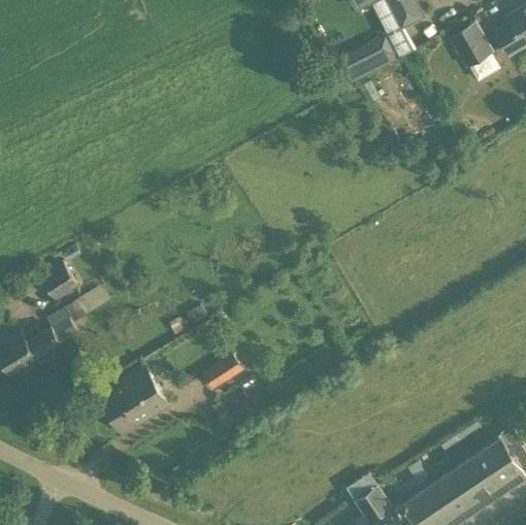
[(412,0),(349,0),(354,8),(370,0),(386,0),(399,27),(421,15),(412,0)]
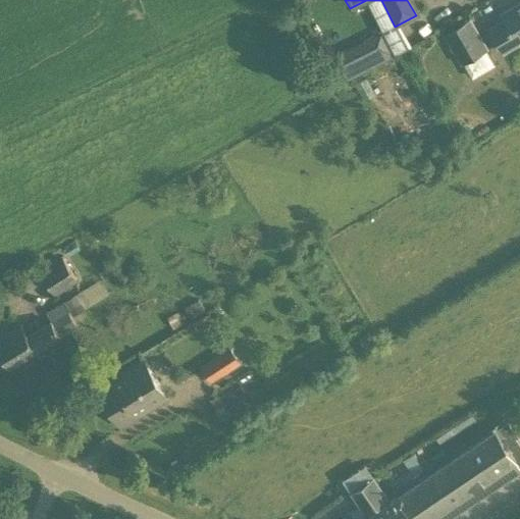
[(516,43),(519,40),(519,4),(499,16),(502,21),(486,31),(502,57),(519,47),(516,43)]
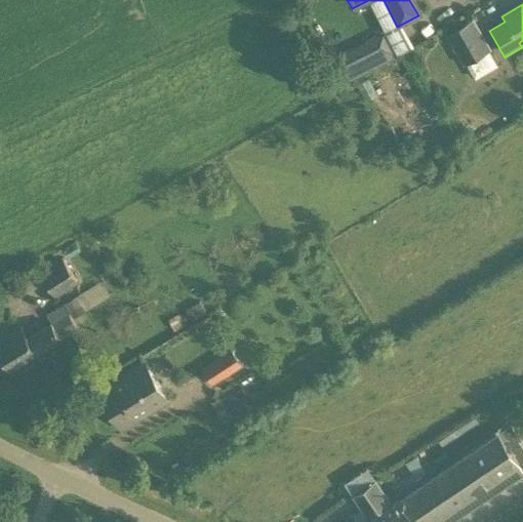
[(445,37),(463,68),(466,67),(474,81),(496,69),(487,53),(490,52),(472,22),(445,37)]
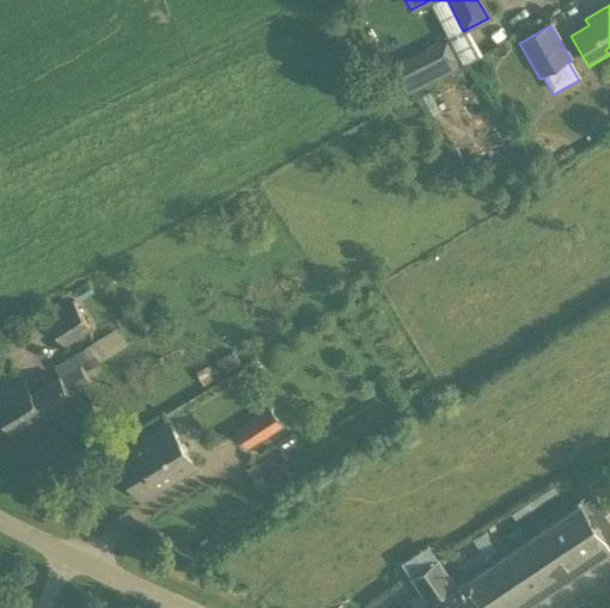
[(421,91),(480,57),(464,31),(438,44),(438,43),(406,60),(408,65),(400,68),(407,81),(414,78),(421,91)]
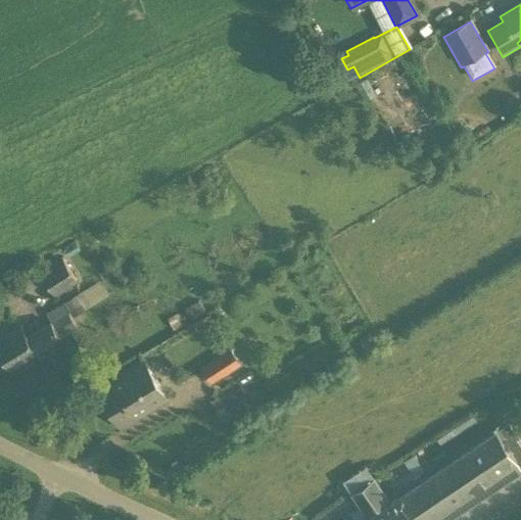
[(54,298),(77,284),(61,261),(51,267),(47,260),(37,267),(41,274),(39,275),(54,298)]
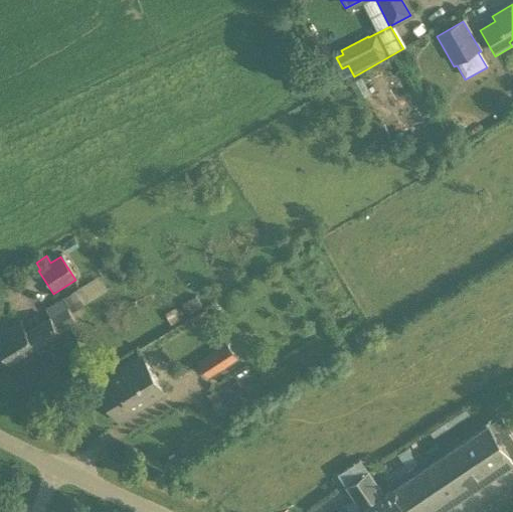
[(60,301),(65,310),(69,316),(93,301),(83,287),(60,301)]
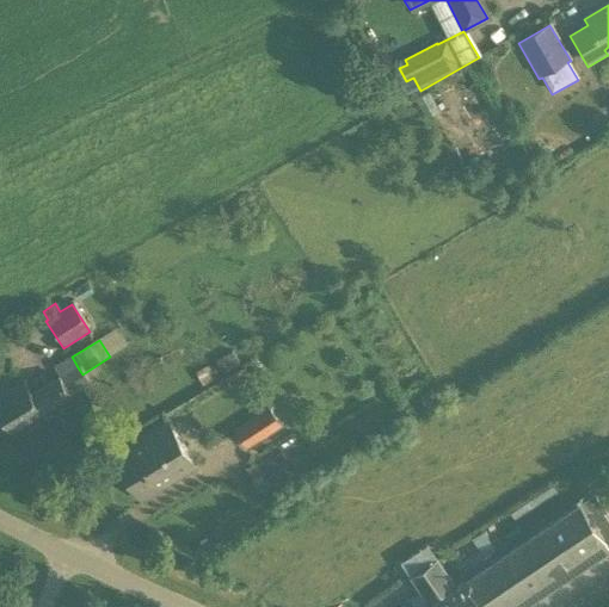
[(221,376),(238,366),(231,353),(214,364),(221,376)]
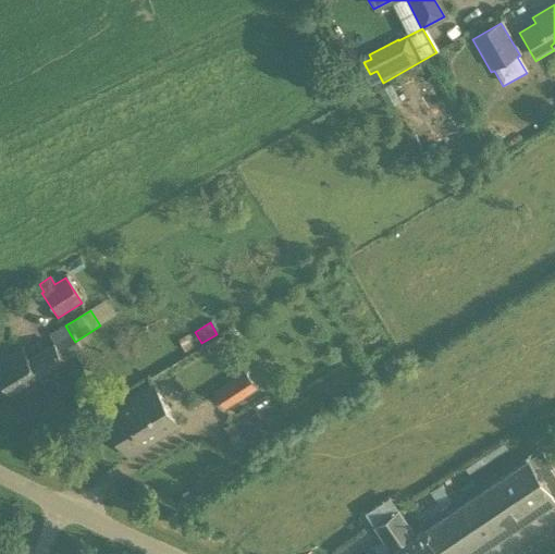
[(5,393),(81,351),(75,342),(71,335),(31,357),(32,360),(28,362),(20,347),(0,358),(0,384),(5,393)]
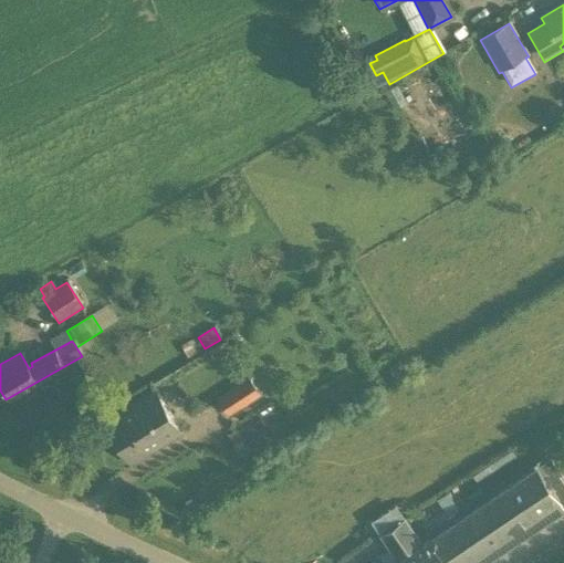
[(191,341),(179,347),(187,361),(198,354),(191,341)]
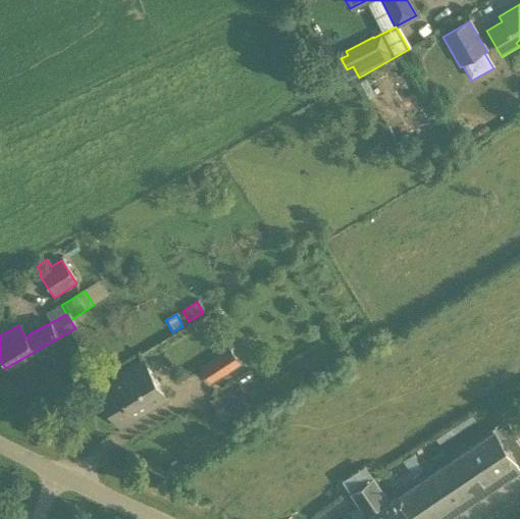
[(239,365),(228,351),(200,369),(210,383),(239,365)]
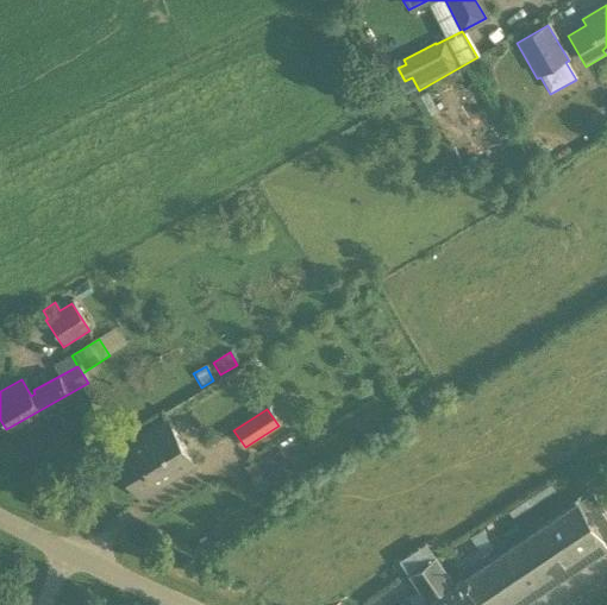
[(119,461),(116,464),(133,493),(137,491),(141,497),(192,467),(164,422),(113,453),(119,461)]
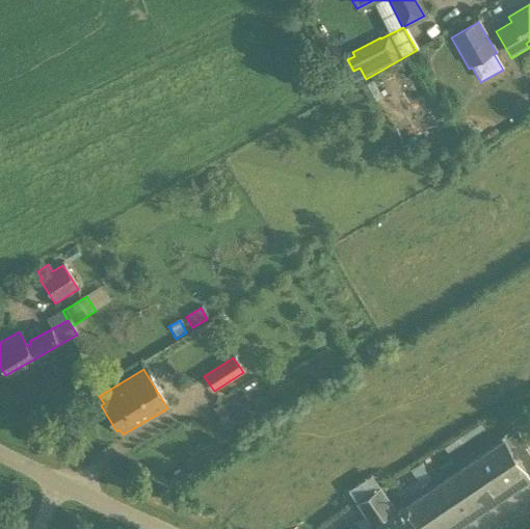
[(457,528),(529,480),(529,455),(514,432),(426,492),(419,480),(395,497),(403,508),(395,513),(379,490),(356,505),(371,528),(457,528)]
